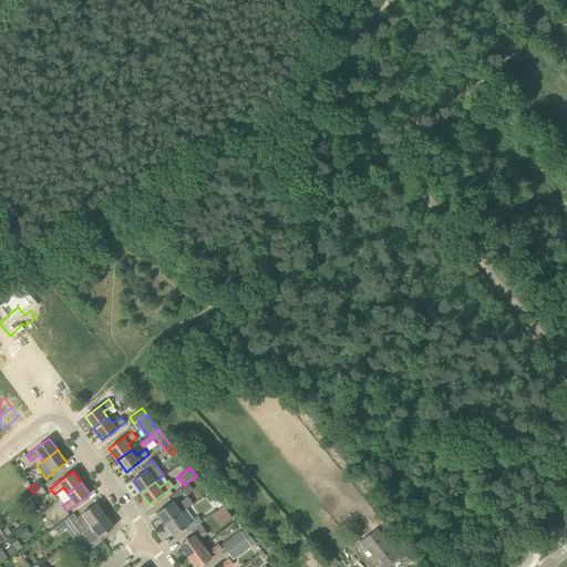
[(33,494),(37,498),(45,492),(42,487),(33,494)]
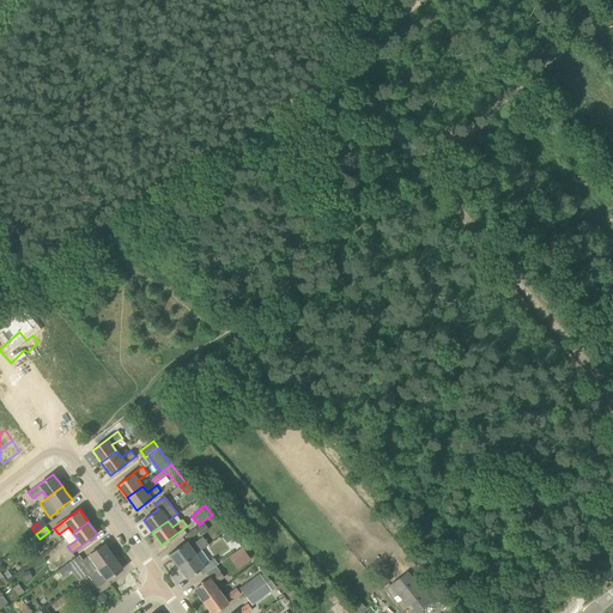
[(199,533),(195,528),(186,534),(189,539),(199,533)]
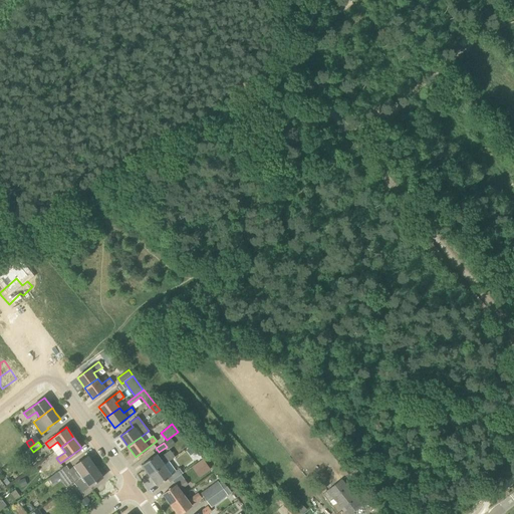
[(192,446),(186,450),(190,456),(196,452),(192,446)]
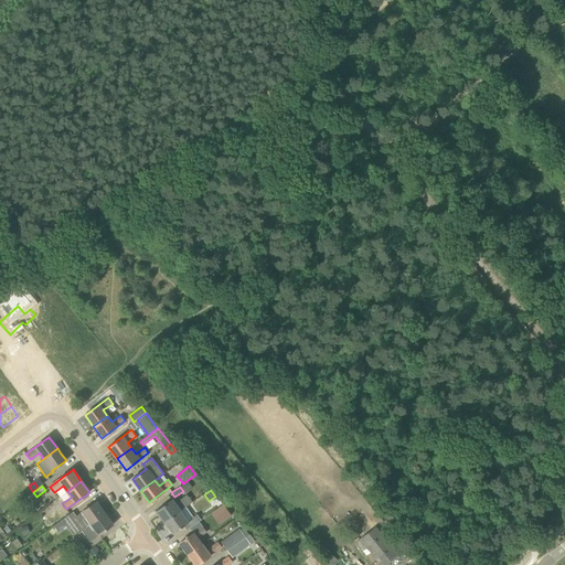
[(157,511),(164,522),(181,511),(180,511),(192,501),(187,494),(176,503),(172,499),(156,511),(157,512),(157,511)]
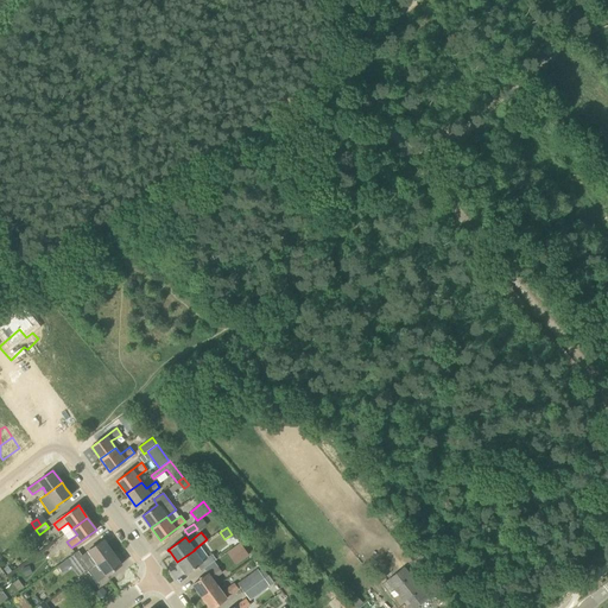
[(78,558),(83,564),(88,570),(112,552),(103,539),(78,558)]
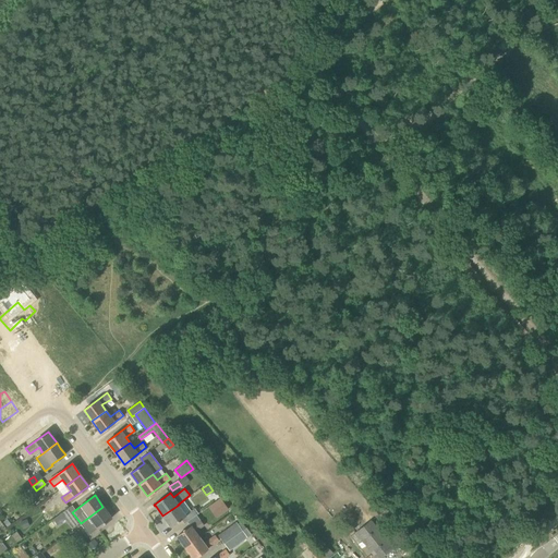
[(221,513),(228,508),(220,498),(214,502),(221,513)]
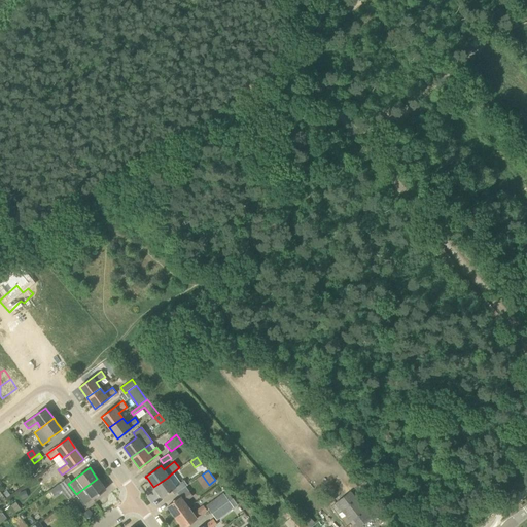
[(169,477),(153,487),(161,497),(162,498),(176,487),(169,477)]
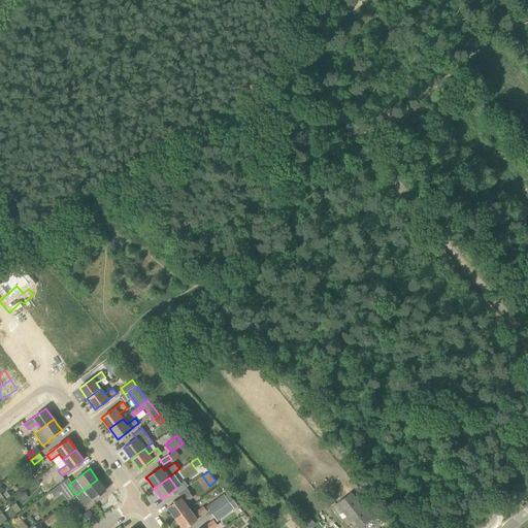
[(76,495),(80,500),(84,506),(105,490),(97,480),(76,495)]
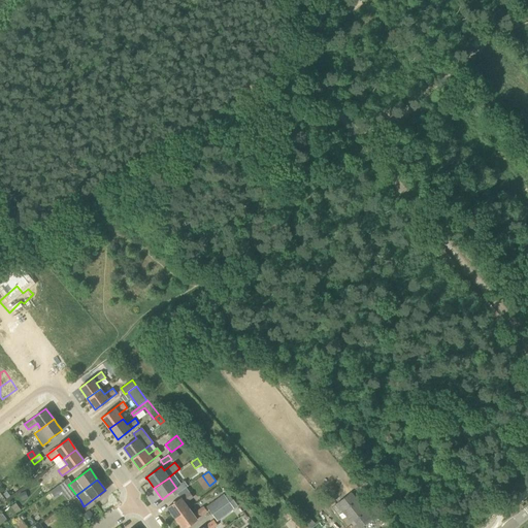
[(58,486),(51,491),(55,496),(62,491),(58,486)]
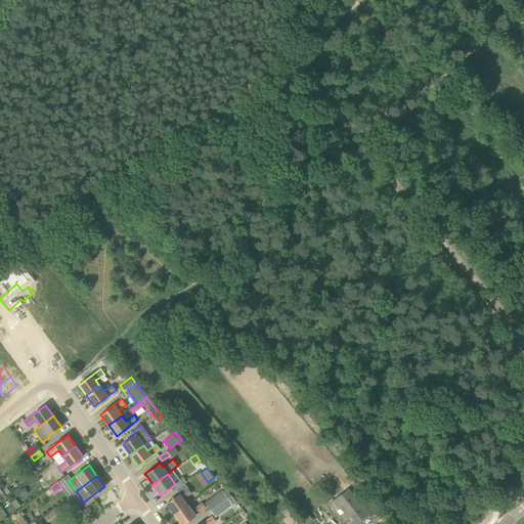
[(30,491),(27,486),(18,491),(23,497),(30,491)]
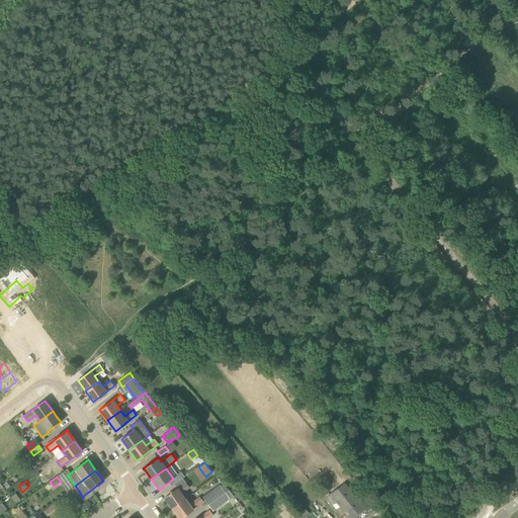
[(164,498),(172,509),(185,499),(181,494),(189,488),(185,482),(164,498)]
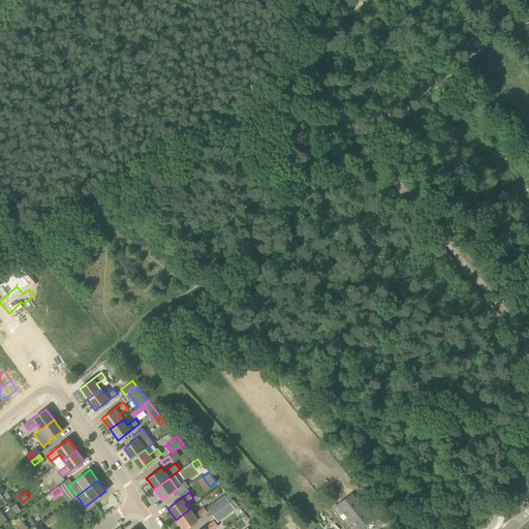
[(355,528),(361,528),(373,520),(352,493),(334,508),(339,515),(343,511),(355,528)]
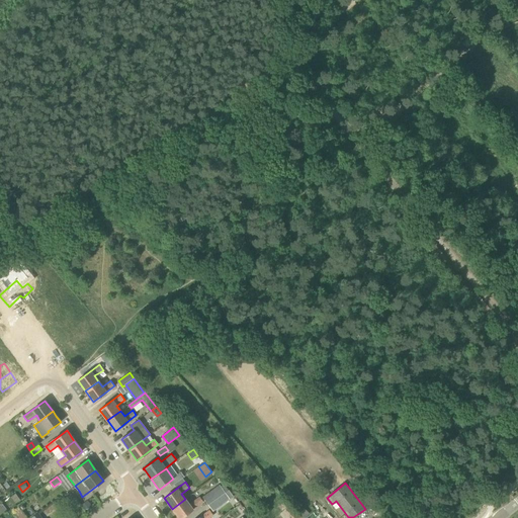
[(208,505),(224,493),(219,487),(203,498),(208,505)]
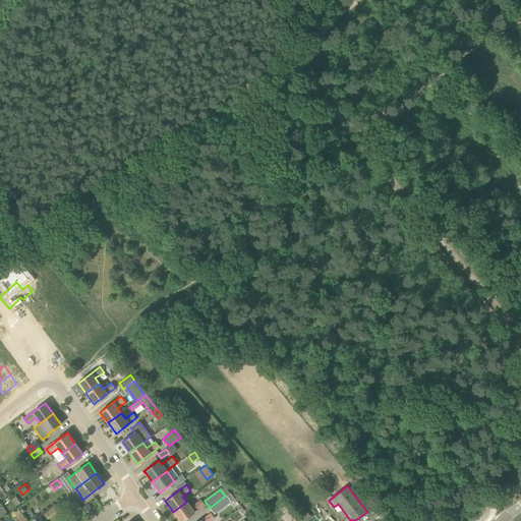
[(225,496),(210,508),(214,514),(230,503),(225,497),(225,496)]
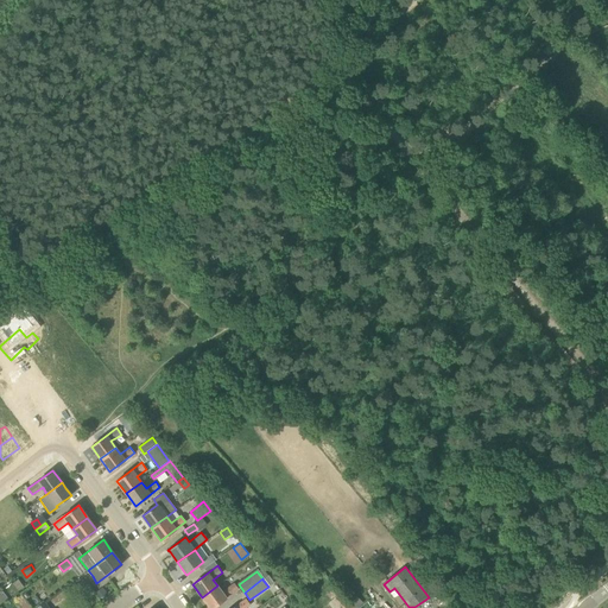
[(222,591),(217,586),(202,597),(210,607),(213,607),(239,589),(234,582),(222,591)]
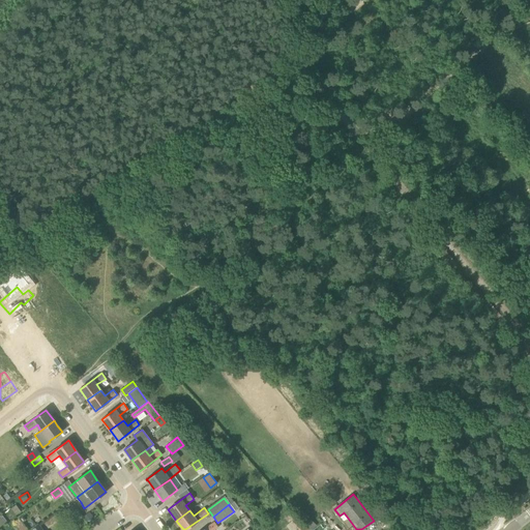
[(88,512),(83,516),(87,522),(92,518),(88,512)]
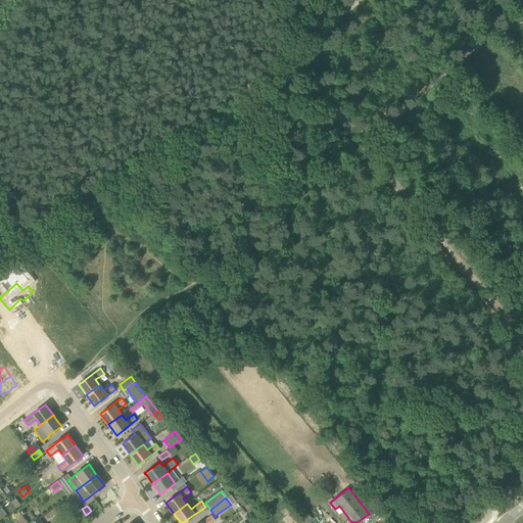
[(287,514),(290,518),(296,513),(293,509),(287,514)]
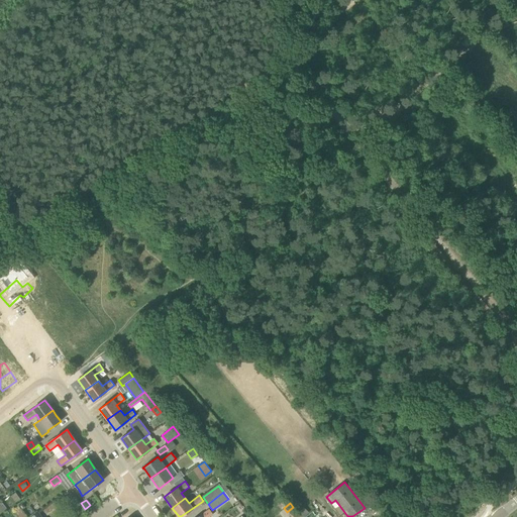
[(19,516),(26,516),(18,506),(14,509),(19,516)]
